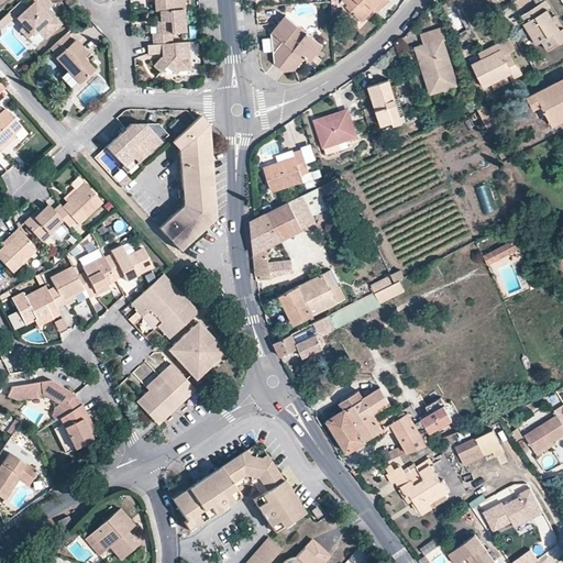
[(47,0),(22,0),(28,6),(17,17),(23,23),(32,32),(36,28),(45,36),(59,22),(52,14),(50,17),(44,11),(46,8),(52,3),(47,0)]
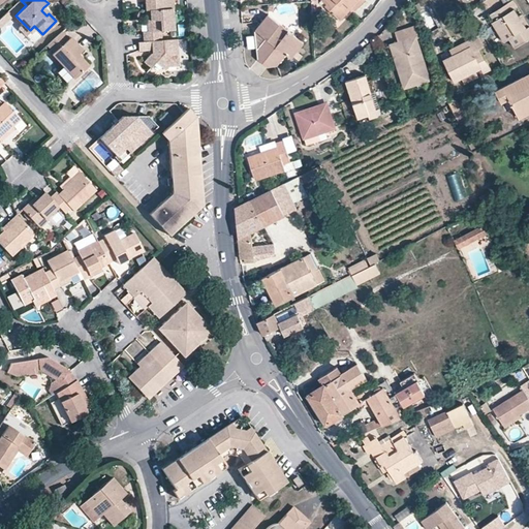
[(142,0),(143,13),(148,13),(176,12),(177,11),(176,0),(142,0)]
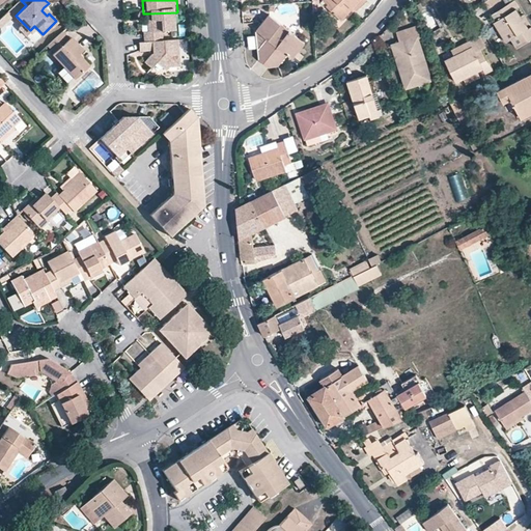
[(343,23),(365,0),(324,0),(329,5),(327,7),(343,23)]
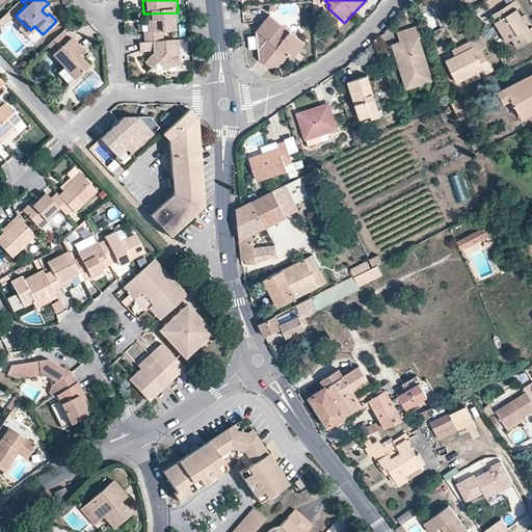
[(502,0),(490,0),(485,4),(490,10),(502,0)]
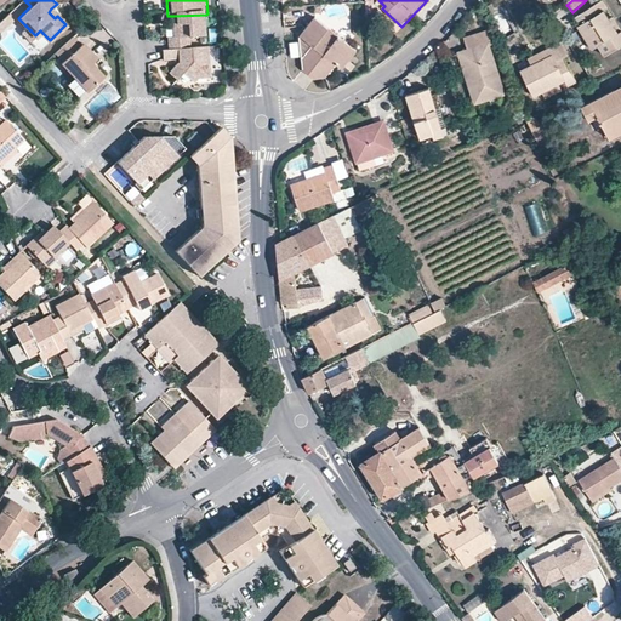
[(620,49),(620,34),(620,35),(611,20),(607,12),(609,11),(602,0),(600,0),(575,16),(581,26),(579,28),(593,52),(599,47),(607,58),(620,49)]
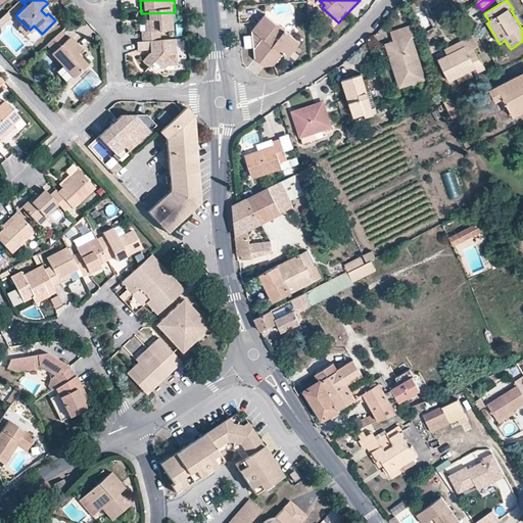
[(174,12),(146,13),(147,33),(142,33),(143,42),(162,41),(161,34),(175,33),(174,12)]
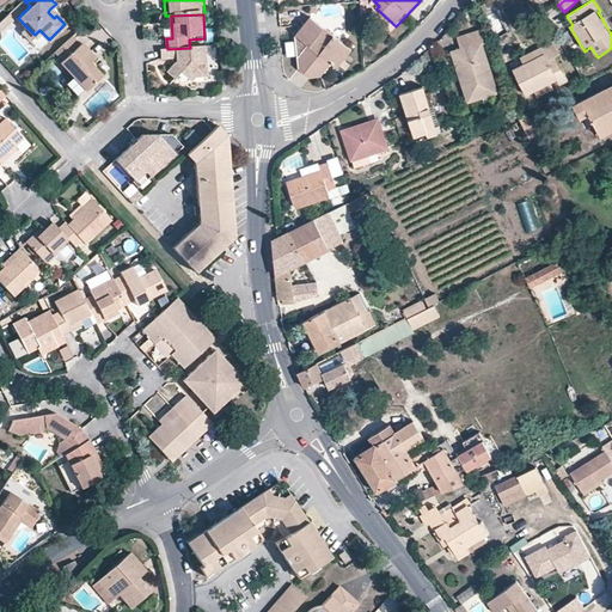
[(310,18),(297,36),(299,69),(304,73),(308,77),(320,77),(331,63),(337,68),(352,50),(310,18)]
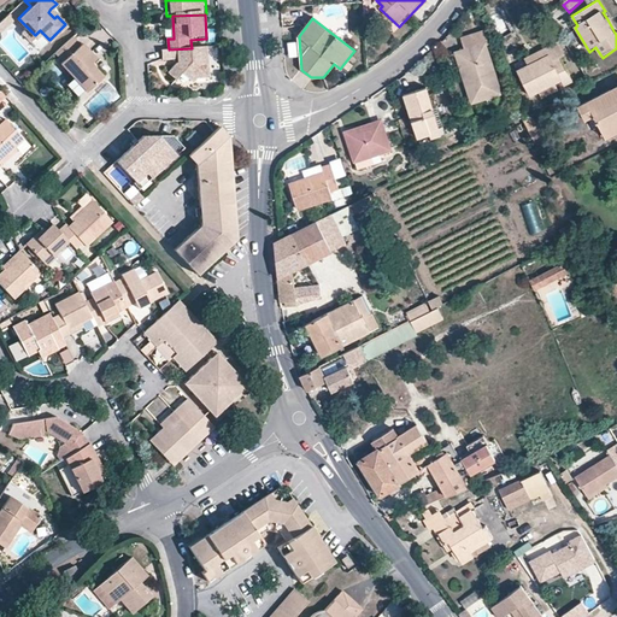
[(35,35),(25,25),(21,29),(30,39),(35,35)]
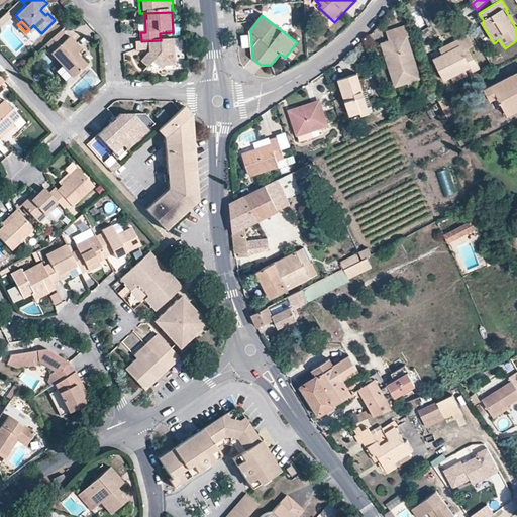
[(391,41),(382,44),(397,89),(423,80),(409,38),(413,37),(409,25),(387,32),(391,41)]
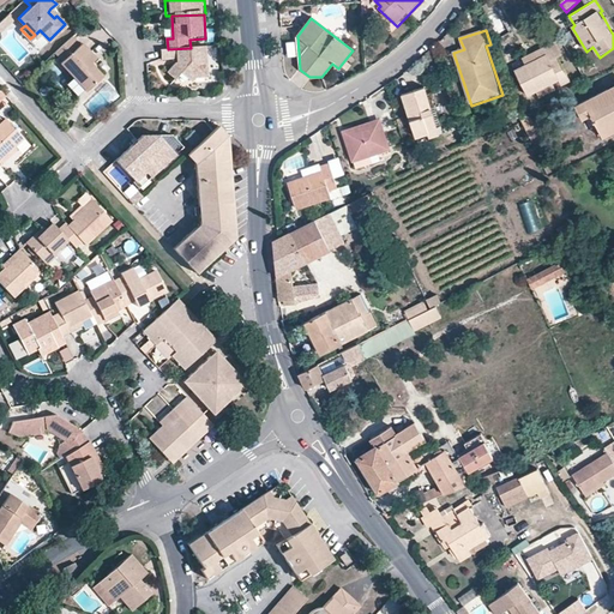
[(79,42),(72,35),(55,49),(64,58),(79,42)]
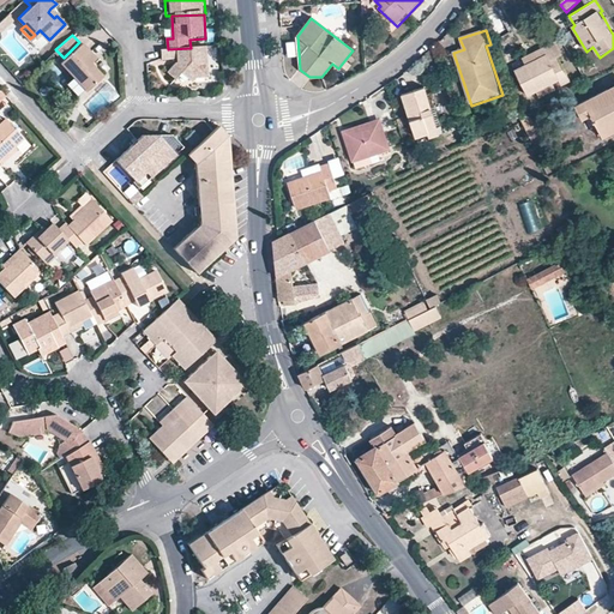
[(90,60),(94,56),(95,55),(80,41),(79,42),(64,58),(60,60),(73,74),(84,86),(85,89),(102,73),(90,60)]
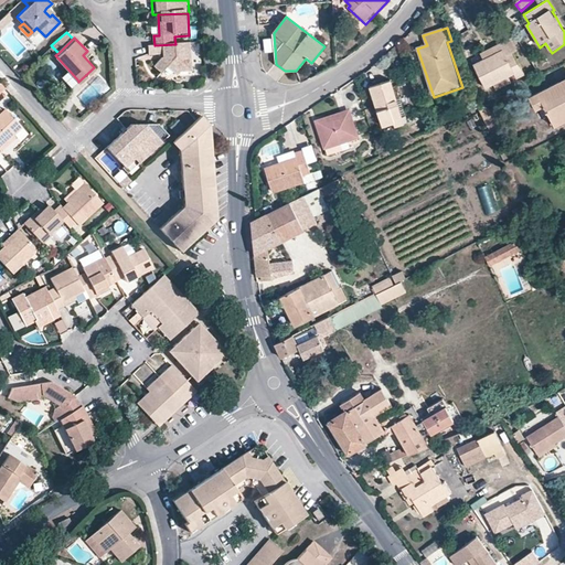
[(481,54),(484,61),(475,66),(488,91),(515,75),(518,80),(526,75),(514,54),(519,52),(511,39),(481,54)]
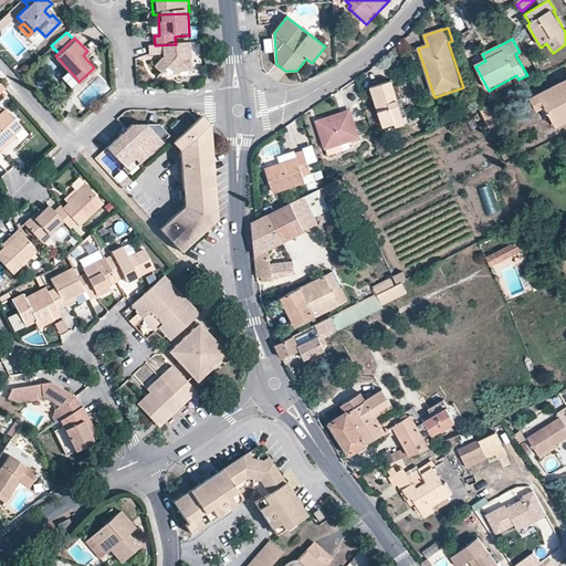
[(189,43),(176,44),(155,45),(148,46),(149,55),(163,54),(163,58),(155,67),(163,73),(167,67),(177,74),(178,72),(191,71),(189,43)]
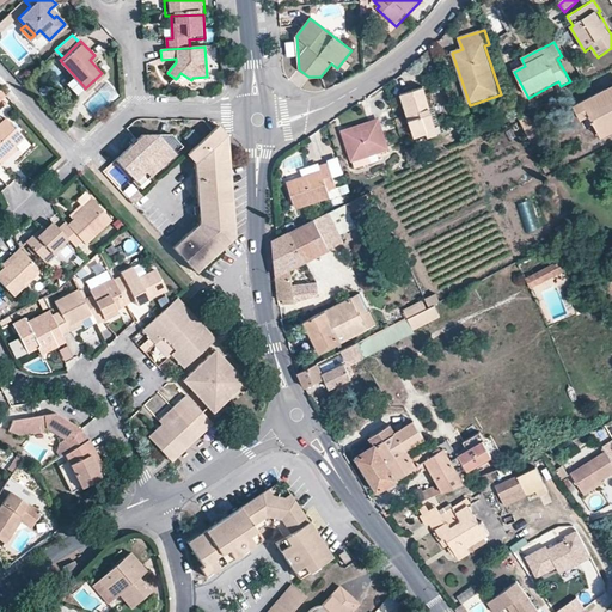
[(105,71),(93,56),(90,60),(102,73),(105,71)]
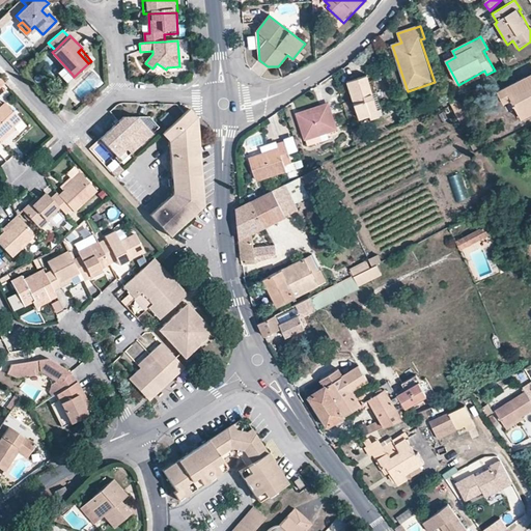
[(73,75),(63,64),(56,71),(65,81),(73,75)]
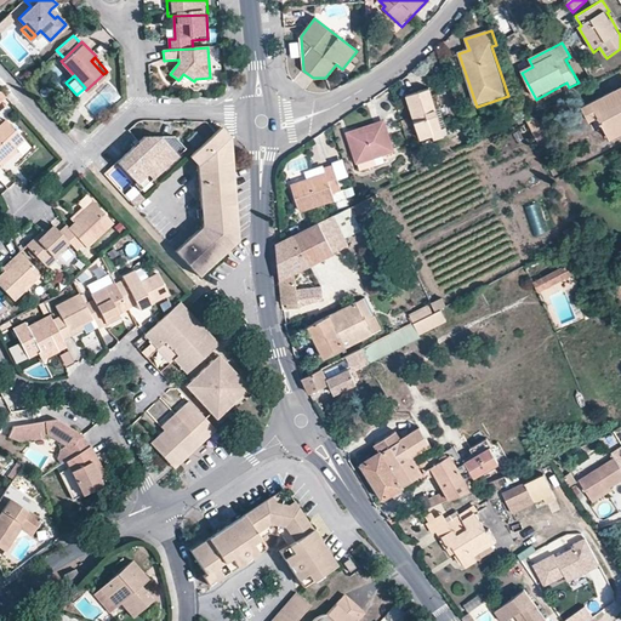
[(422,142),(436,138),(433,132),(443,129),(429,89),(408,96),(422,142)]
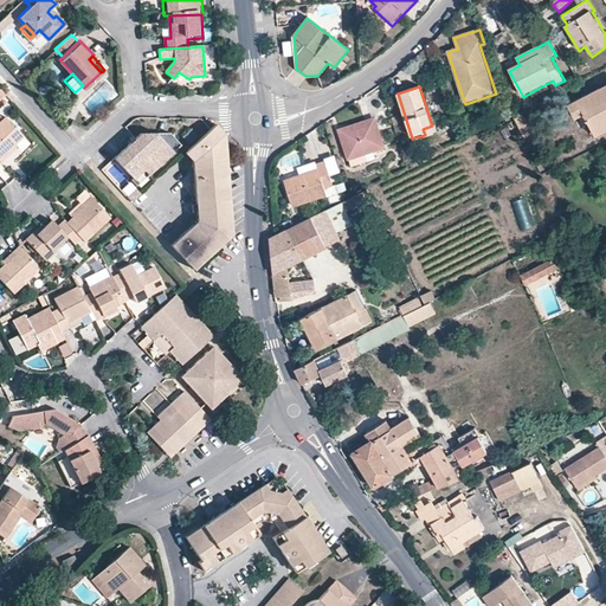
[(598,140),(605,135),(605,88),(569,107),(578,122),(586,117),(598,140)]
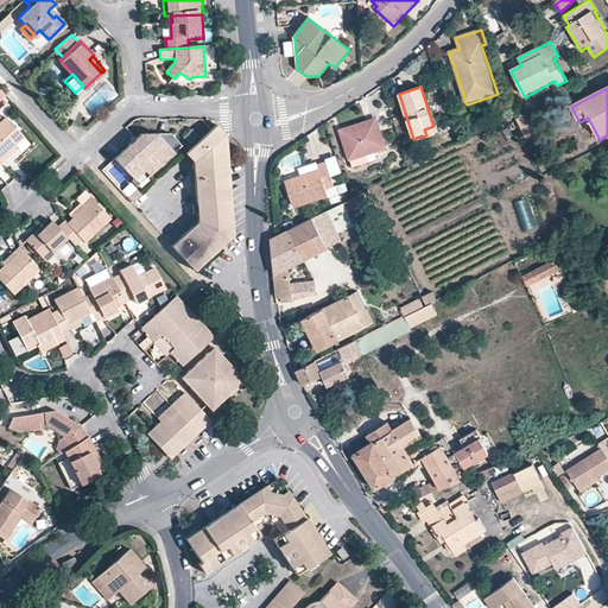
[(499,116),(507,113),(504,103),(495,107),(499,116)]
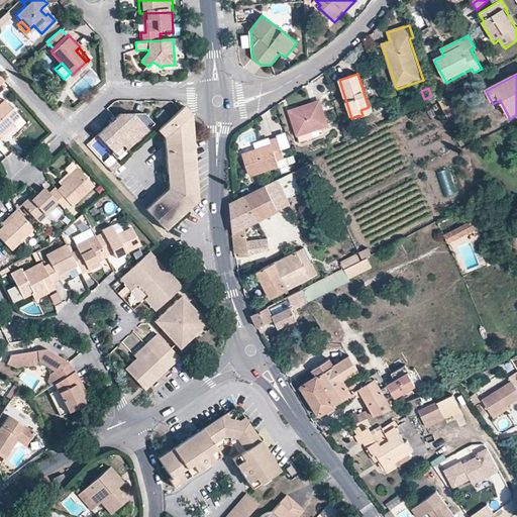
[(443,96),(437,100),(442,110),(448,106),(443,96)]
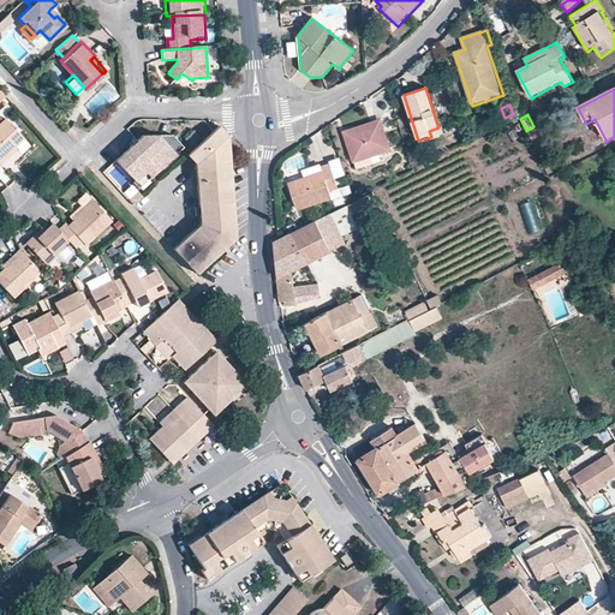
[(0,163),(1,163),(0,162),(0,159),(16,145),(24,138),(7,119),(0,124),(0,163)]
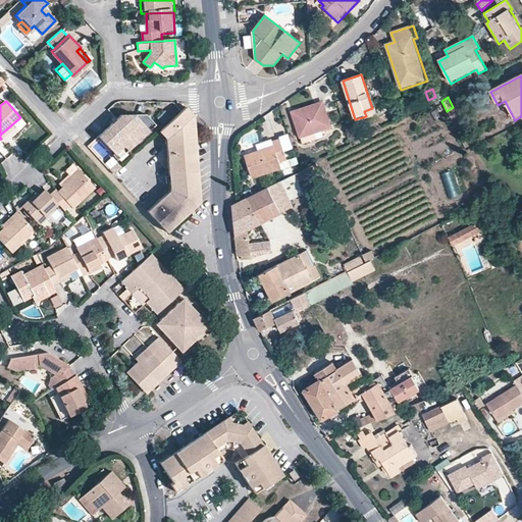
[(291,112),(301,140),(333,128),(323,101),(291,112)]
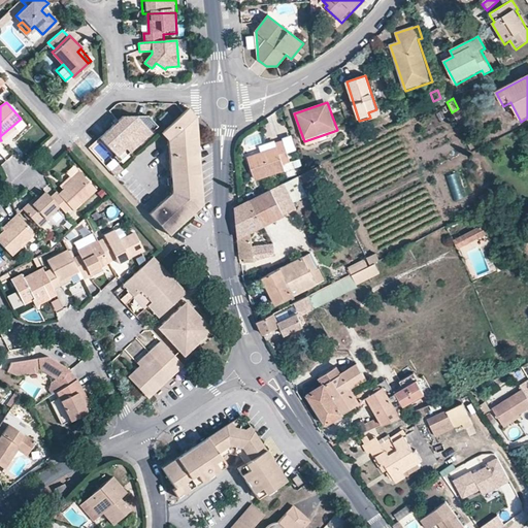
[(191,104),(163,130),(167,134),(170,137),(189,120),(195,114),(194,107),(191,104)]
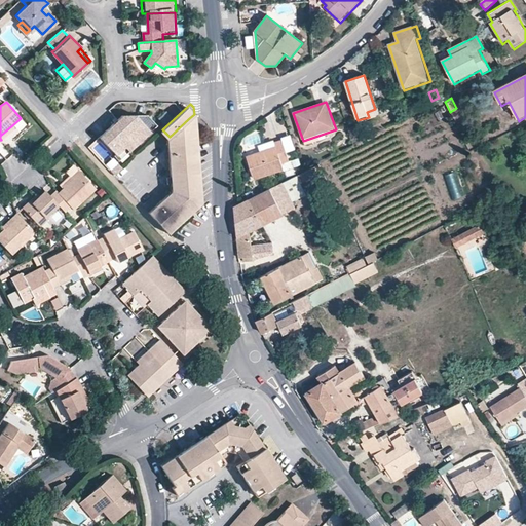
[(367,112),(369,117),(370,121),(378,118),(375,109),(367,112)]
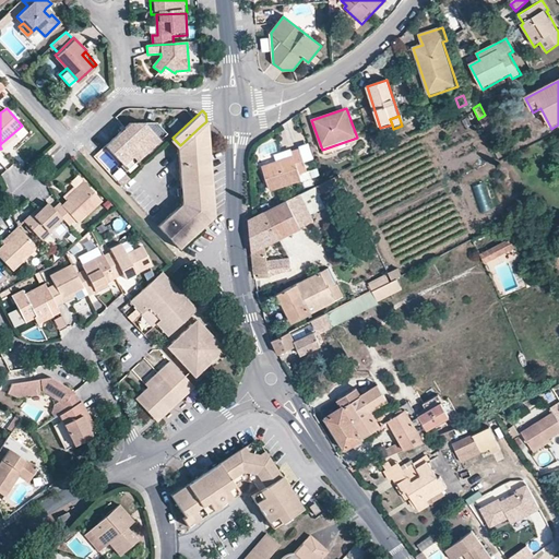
[(131,151),(138,158),(167,130),(157,119),(150,127),(144,120),(130,121),(106,143),(121,159),(131,151)]
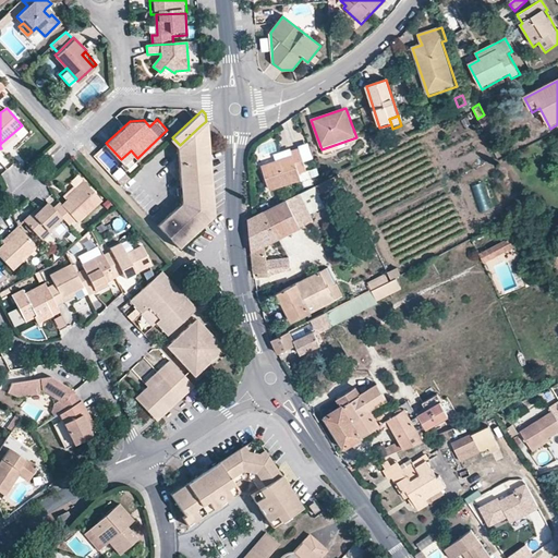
[(206,121),(199,126),(207,211),(176,241),(180,246),(214,215),(206,121)]
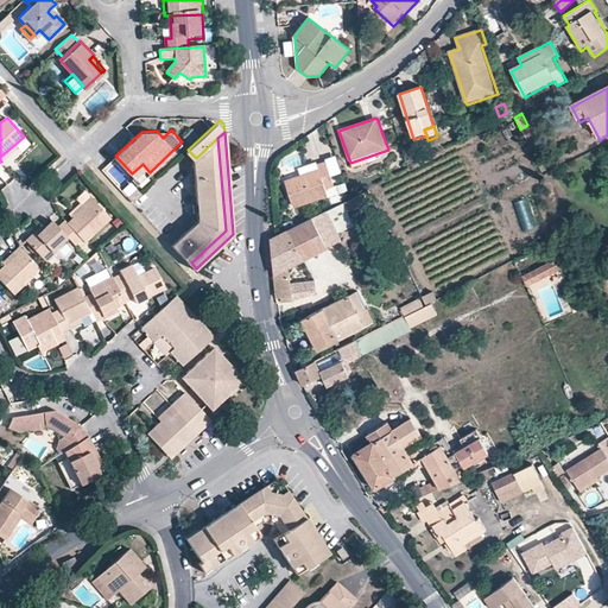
[(217,138),(196,158),(201,219),(173,244),(191,263),(226,230),(217,138)]
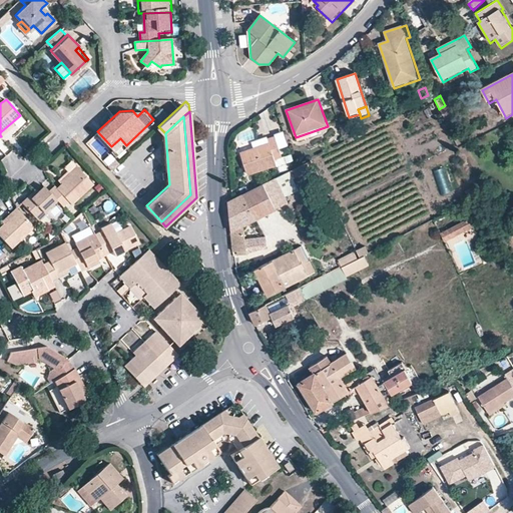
[(15,123),(13,121),(0,132),(0,135),(1,136),(15,123)]
